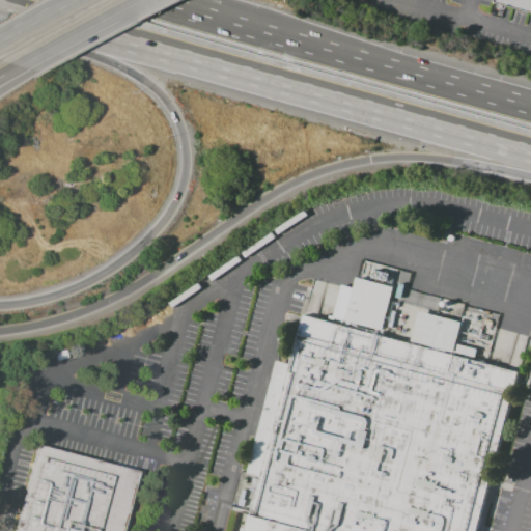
[(530,8),(501,0),(530,0),(530,8)]
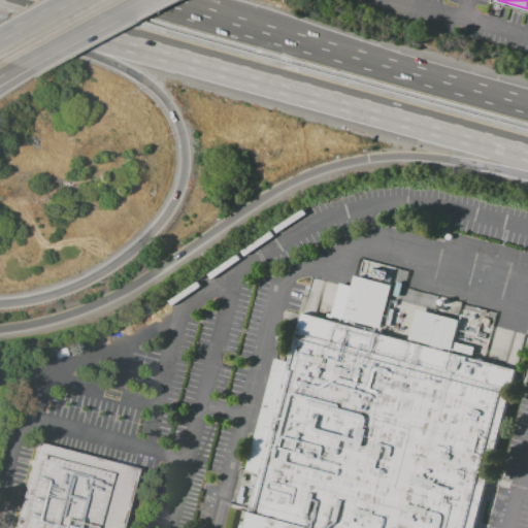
[(354,275),(392,286),(381,329),(342,319),(354,275)]
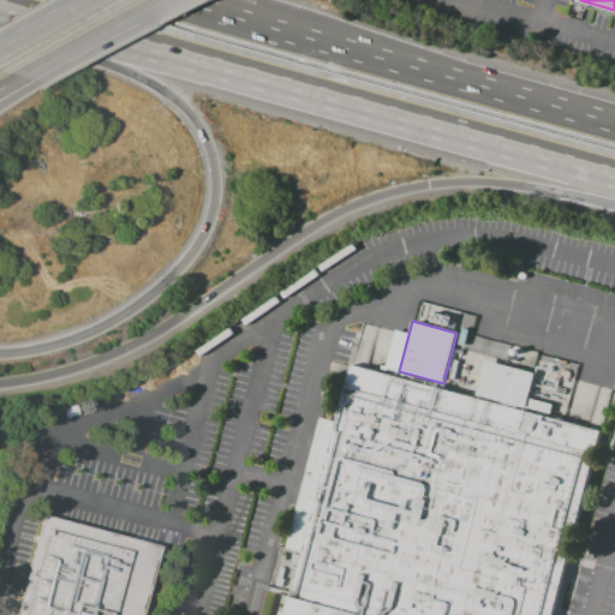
[(485,360),(535,374),(525,408),(476,395),(485,360)]
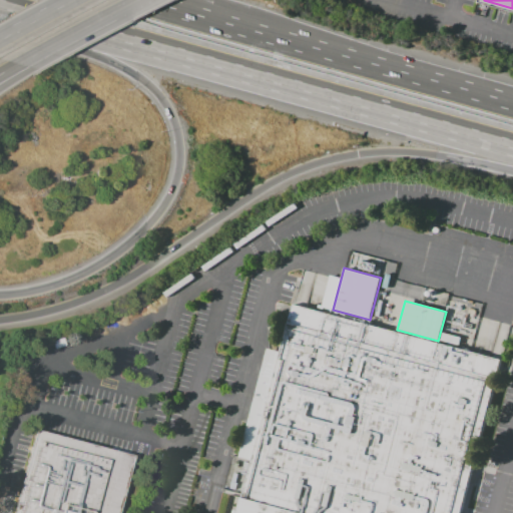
[(292,305),(500,361),(459,512),(236,512),(250,461),(238,457),(268,349),(280,352),(292,305)]
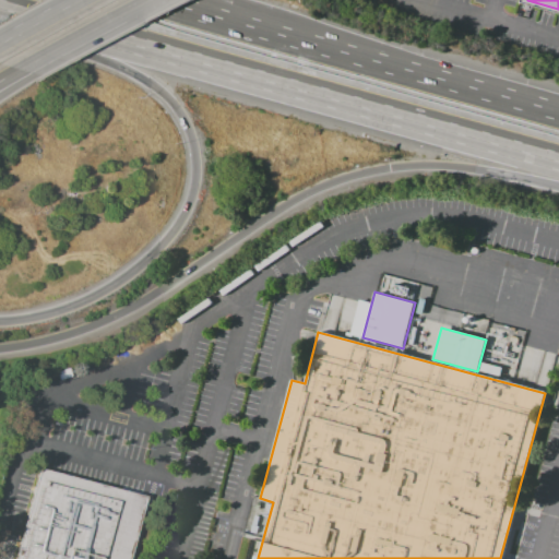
[(15,558),(39,468),(144,496),(128,558),(15,558)]
